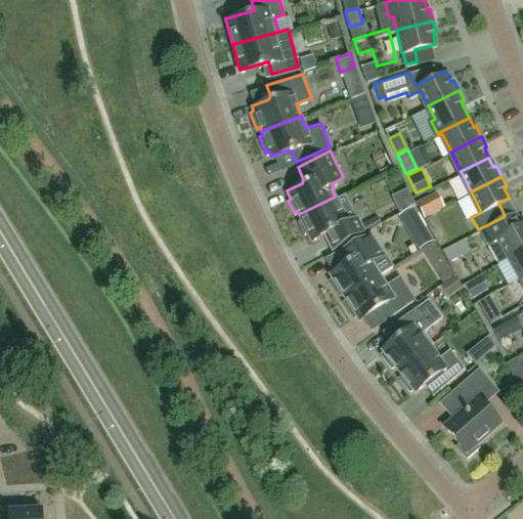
[(443,205),(436,189),(416,200),(423,215),(443,205)]
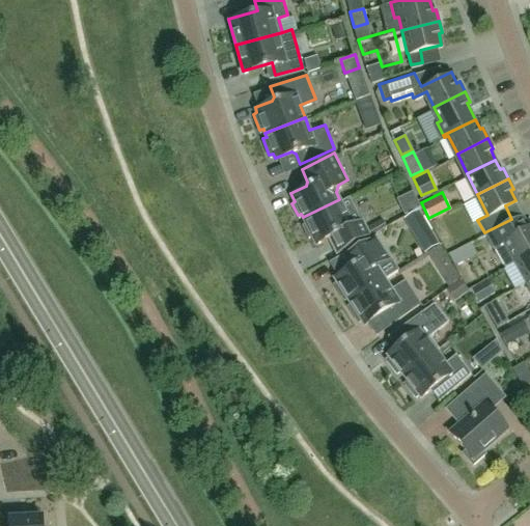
[(339,199),(303,217),(305,221),(302,223),(308,236),(311,233),(315,242),(327,237),(335,252),(368,233),(355,209),(346,213),(339,199)]
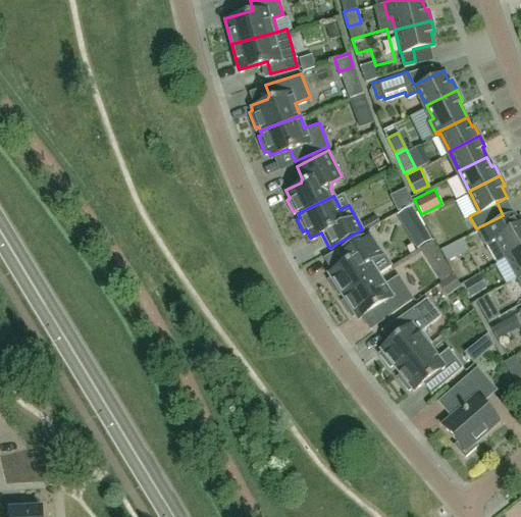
[(431,237),(410,203),(395,212),(416,246),(431,237)]
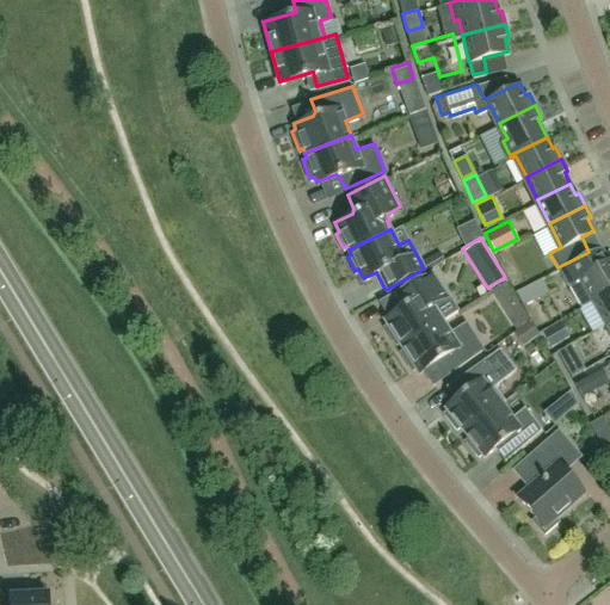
[(609,257),(607,259),(599,246),(589,252),(558,267),(566,283),(568,282),(580,306),(591,300),(609,288),(609,257)]
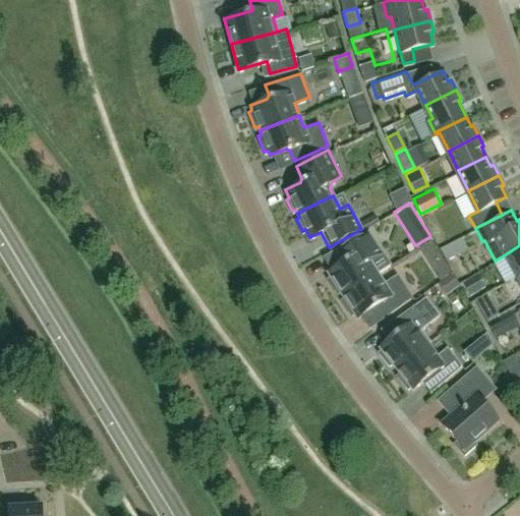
[(340,289),(342,293),(377,272),(390,263),(368,230),(337,247),(343,258),(342,262),(328,271),(331,275),(327,277),(337,292),(340,289)]
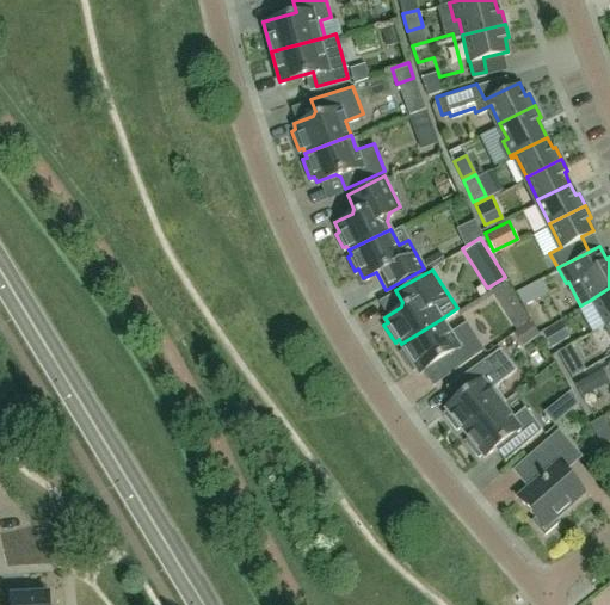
[(505,279),(491,288),(504,309),(518,300),(505,279)]
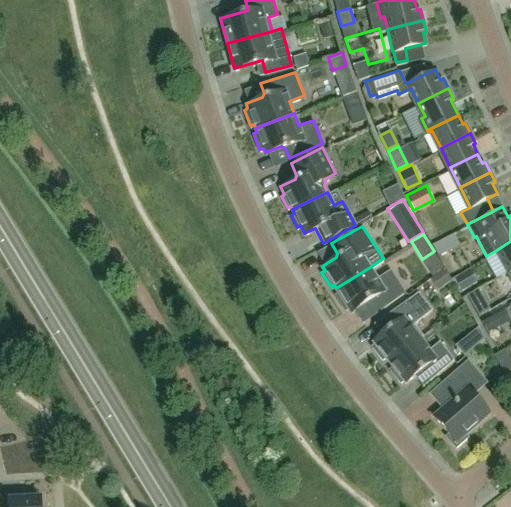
[(448,247),(443,236),(432,241),(438,253),(448,247)]
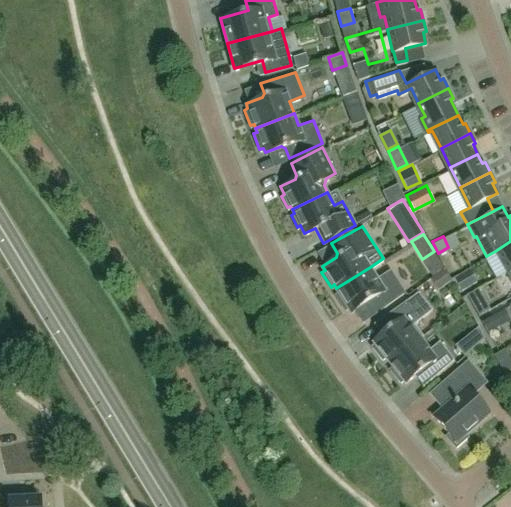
[(510,241),(495,251),(506,270),(510,266),(510,241)]
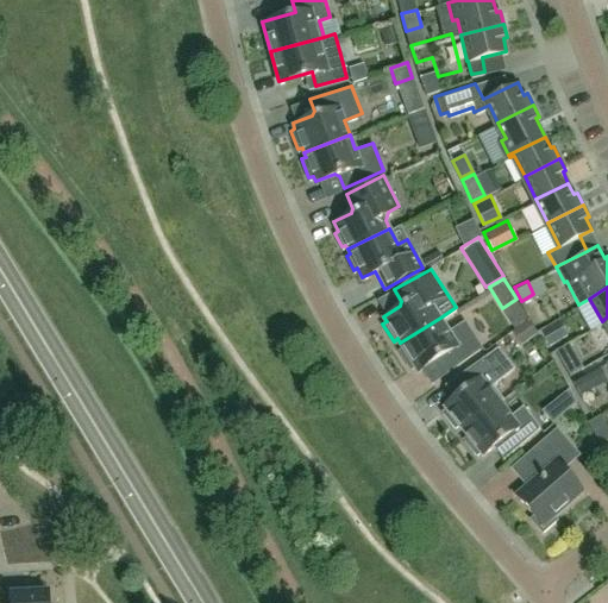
[(440,318),(400,343),(402,346),(399,349),(409,366),(414,364),(417,369),(433,358),(439,359),(445,370),(480,345),(464,320),(451,328),(446,328),(440,318)]
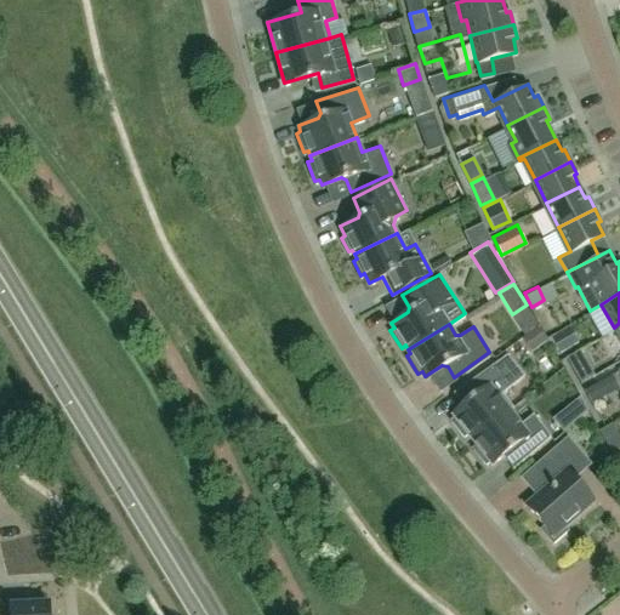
[(530,349),(547,339),(538,324),(521,336),(530,349)]
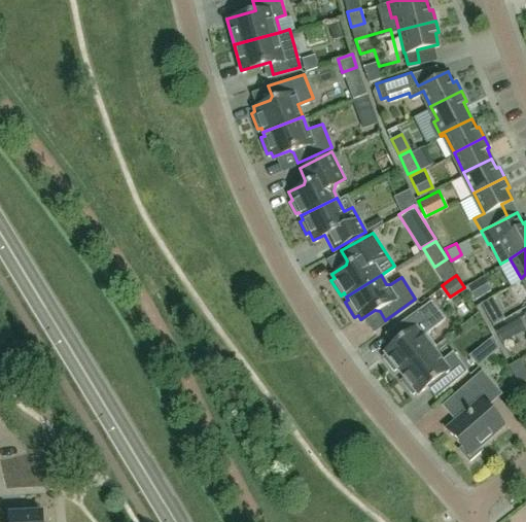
[(474,298),(490,288),(482,275),(466,284),(474,298)]
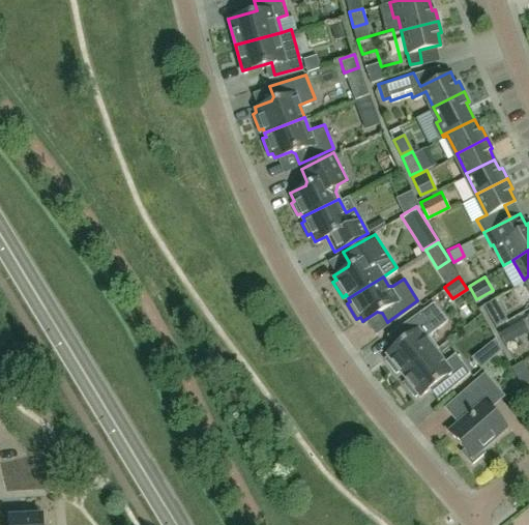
[(402,373),(434,348),(437,346),(428,333),(435,327),(421,309),(395,326),(404,338),(385,351),(387,354),(384,356),(395,371),(399,369),(402,373)]
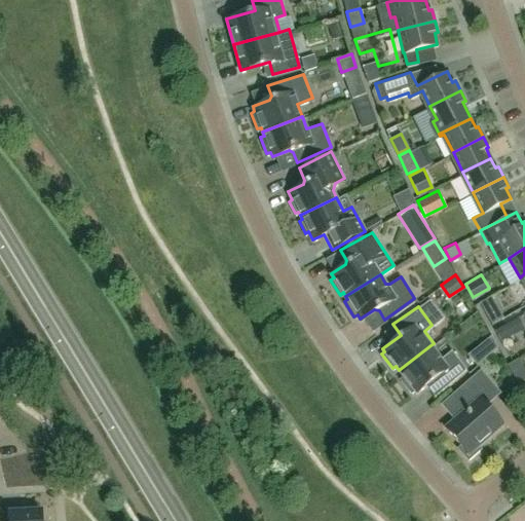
[(505,321),(494,328),(500,340),(513,334),(505,321)]
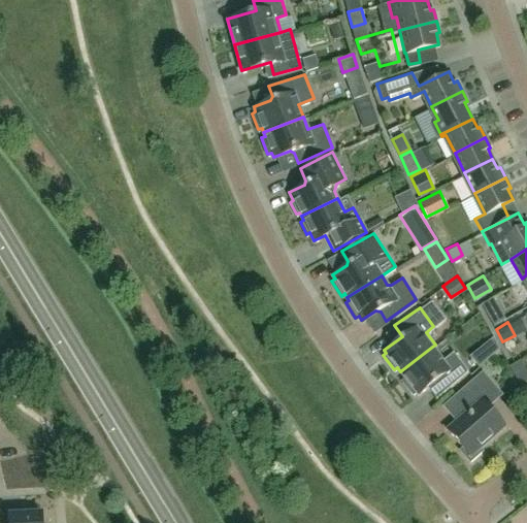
[(432,347),(400,371),(404,377),(401,379),(413,393),(416,390),(418,393),(435,379),(443,389),(467,369),(453,350),(441,359),(432,347)]
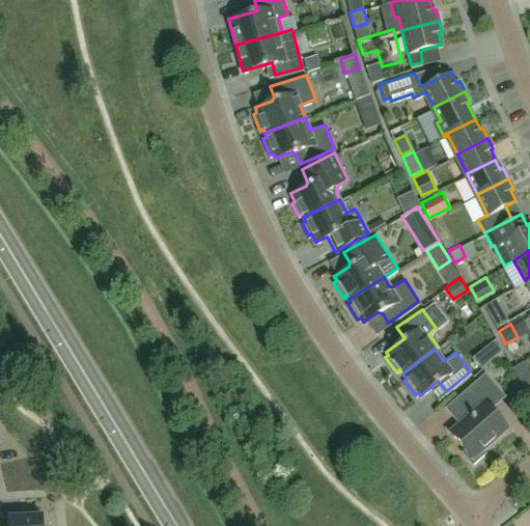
[(487,360),(479,350),(472,356),(480,366),(487,360)]
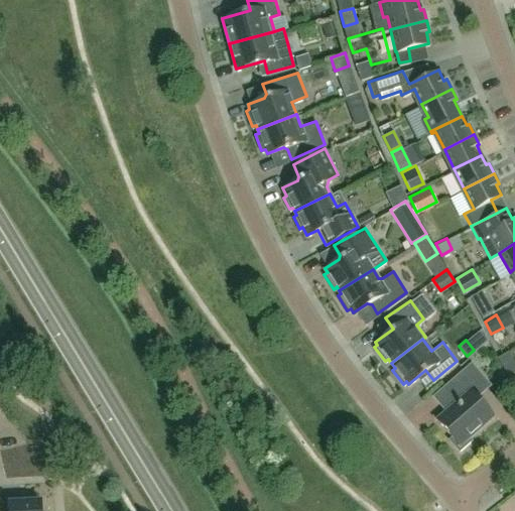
[(514,361),(511,355),(500,361),(508,374),(514,370),(514,361)]
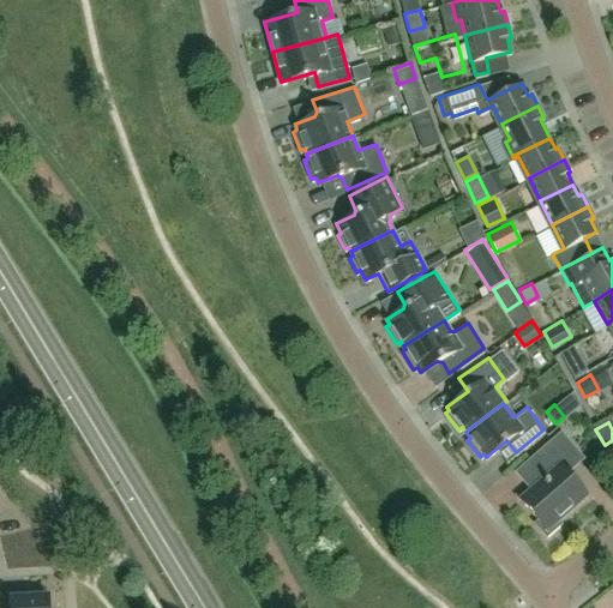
[(534,521),(546,534),(560,522),(557,518),(586,493),(560,463),(576,449),(559,431),(527,459),(542,476),(520,497),(538,517),(534,521)]
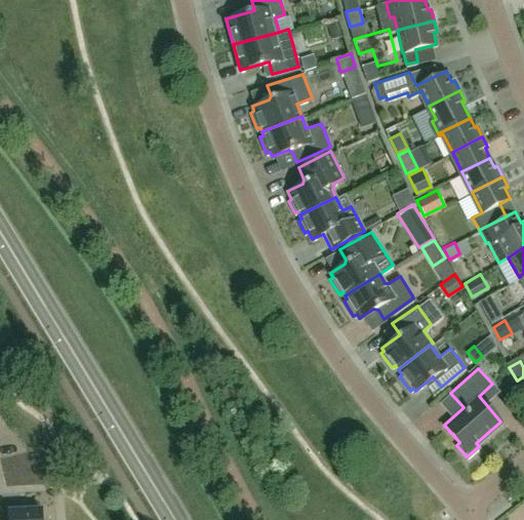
[(41,519),(41,509),(9,510),(9,519),(41,519)]
